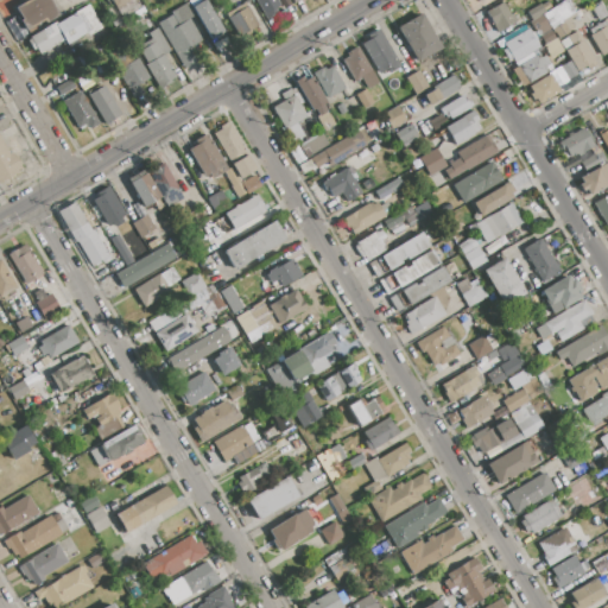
[(14,7),(26,0),(49,0),(58,16),(44,24),(42,21),(25,31),(19,20),(21,19),(14,7)]
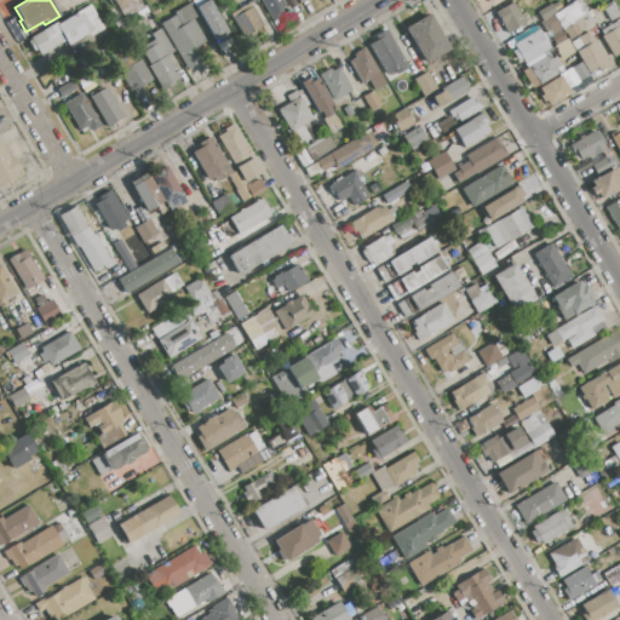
[(112,0),(135,0),(118,10),(112,0)]
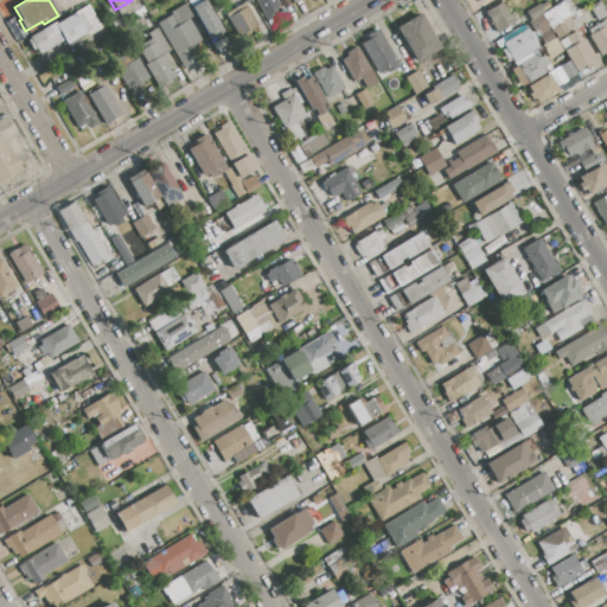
[(187,0),(200,0),(202,1),(204,0),(223,32),(210,39),(187,0)]
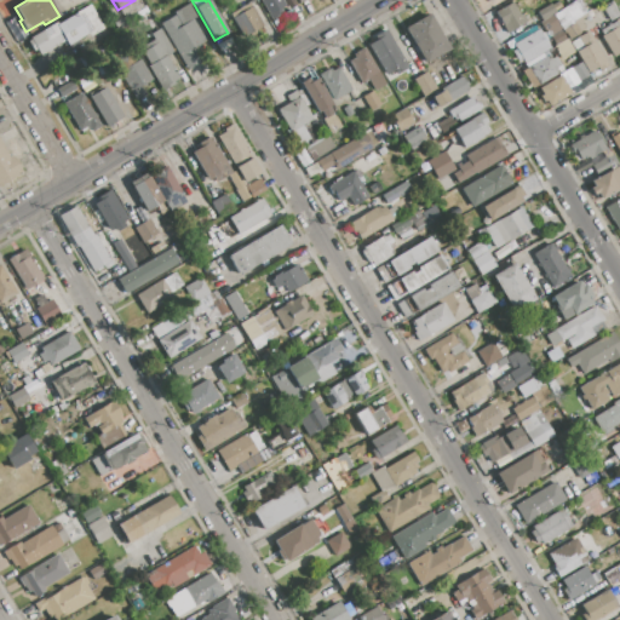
[(259,0),(281,0),(285,6),(281,9),(282,11),(279,13),(281,16),(271,21),(259,0)]
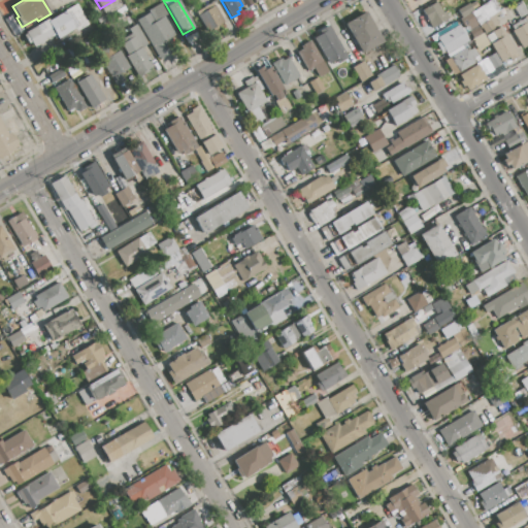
[(241,0),(250,0),(253,5),(246,8),(241,0)]
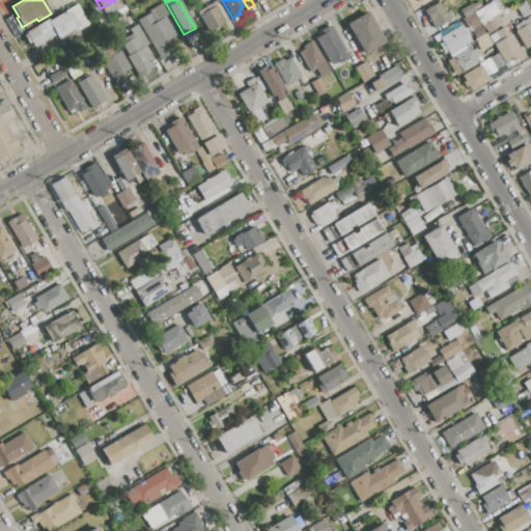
[(138,20),(149,14),(148,10),(163,2),(169,14),(165,16),(176,36),(167,42),(173,53),(161,60),(138,20)]
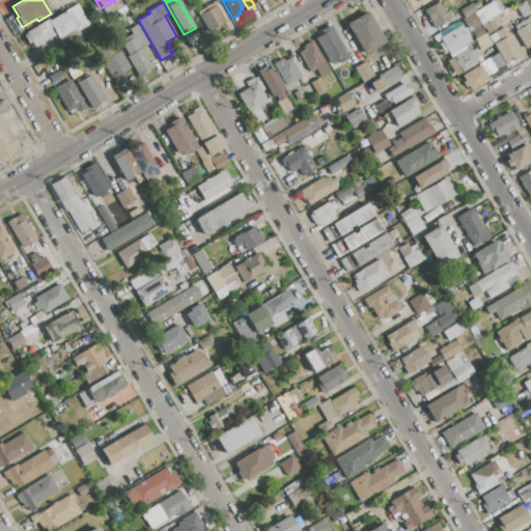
[(197,11),(214,2),(225,22),(208,32),(197,11)]
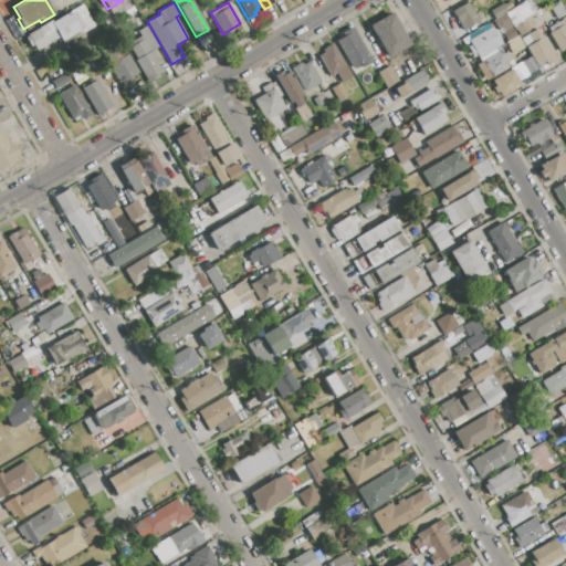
[(452,12),(468,2),(475,16),(478,13),(481,20),(463,31),(452,12)]
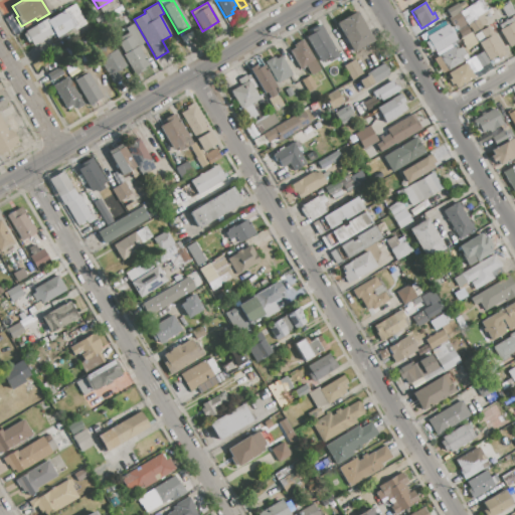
[(446,11),(458,4),(459,5),(464,2),(468,7),(459,12),(451,17),(446,11)]
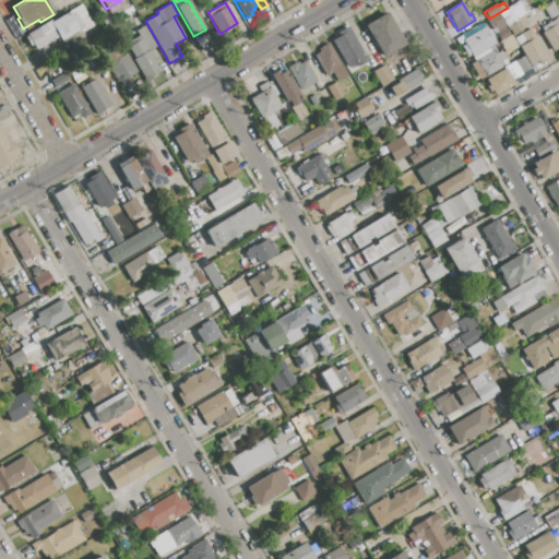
[(544,8),(552,3),(558,14),(551,20),(544,8)]
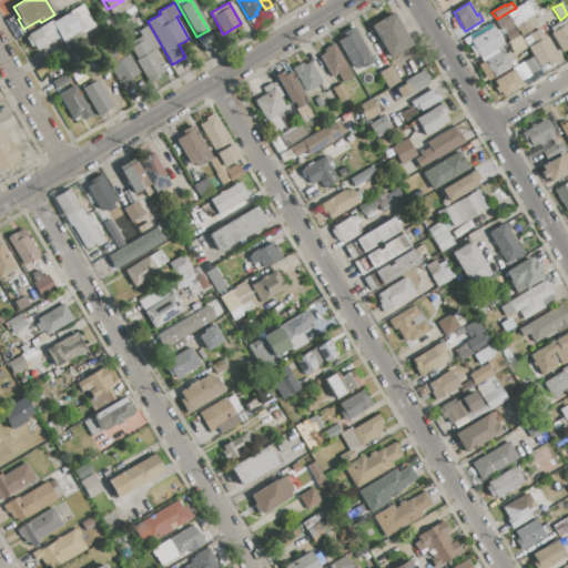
[(369,26),(393,11),(412,43),(404,48),(405,50),(389,59),(369,26)]
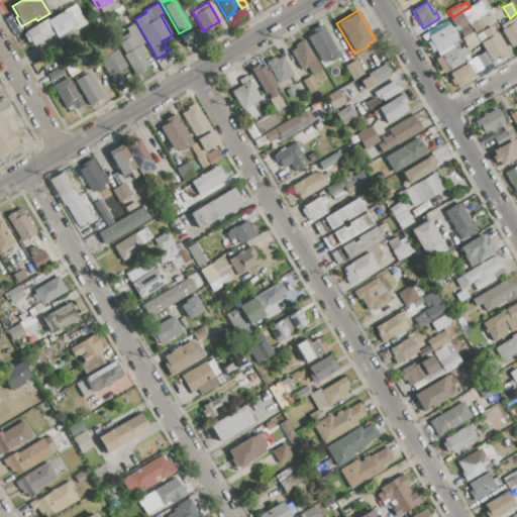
[(24,31),(44,19),(45,21),(64,11),(73,28),(56,38),(53,33),(32,45),(30,42),(26,44),(21,35),(25,33),(24,31)]
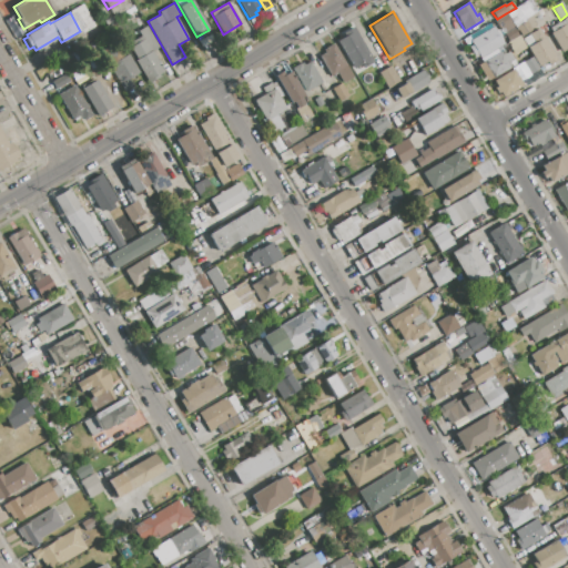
[(506,13),(515,28),(505,33),(501,28),(499,30),(494,21),(497,19),(506,13)]
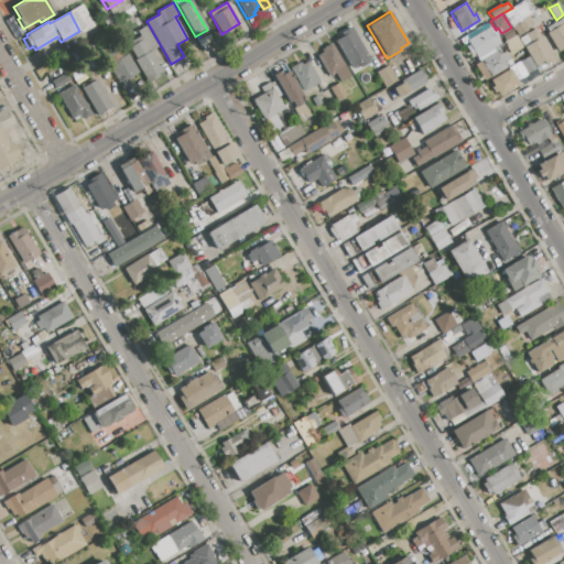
[(548,33),(549,32),(546,28),(560,20),(563,26),(563,46),(557,51),(548,33)]
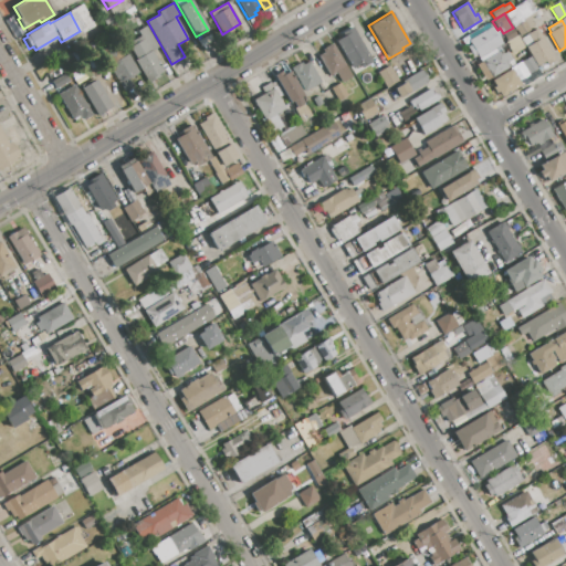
[(515,27),(524,21),(530,30),(520,35),(515,27)]
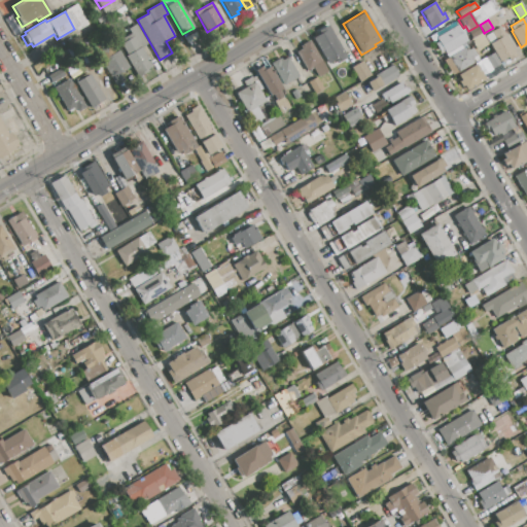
[(445,55),(443,50),(440,53),(434,44),(437,42),(435,38),(437,37),(434,33),(452,22),(455,27),(458,25),(467,41),(445,55)]
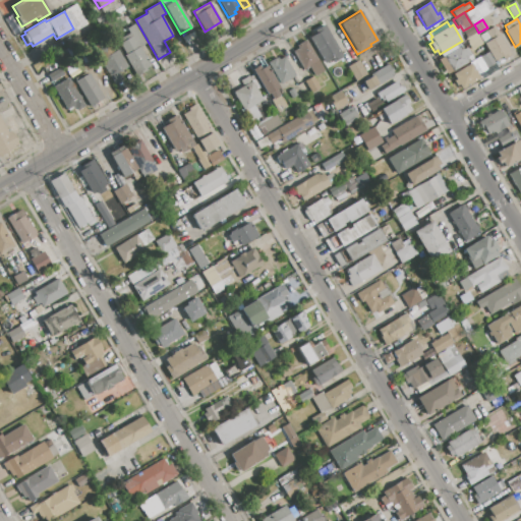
[(138,48),(150,66),(146,68),(147,70),(136,76),(124,55),(126,54),(115,35),(134,23),(146,44),(138,48)]
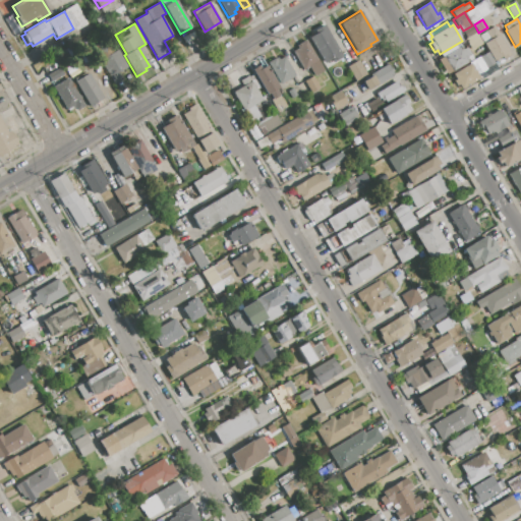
[(308,38),(314,34),(313,32),(324,24),(343,56),(333,62),(331,59),(324,63),(308,38)]
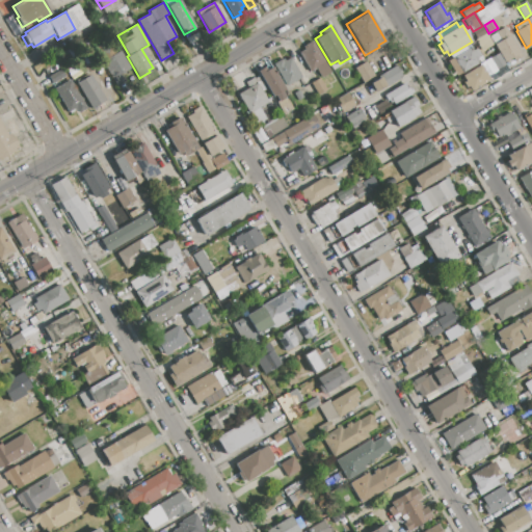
[(475,41),(485,33),(493,45),(482,51),(475,41)]
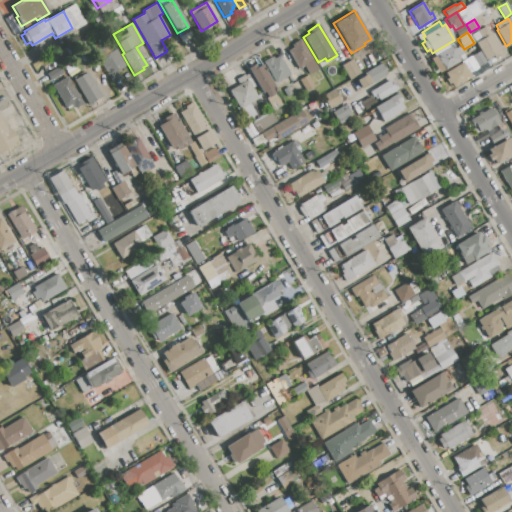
[(475,42),(490,34),(500,51),(485,59),(475,42)]
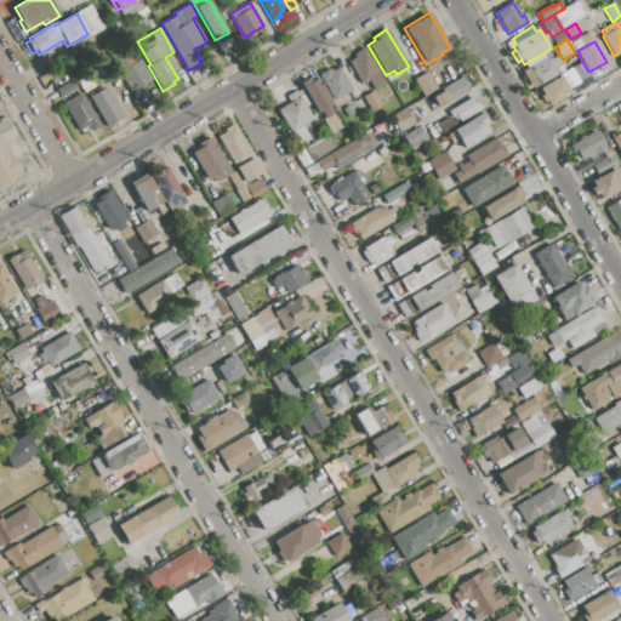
[(357,57),(354,53),(364,47),(387,84),(376,90),(370,80),(363,84),(349,62),(357,57)]
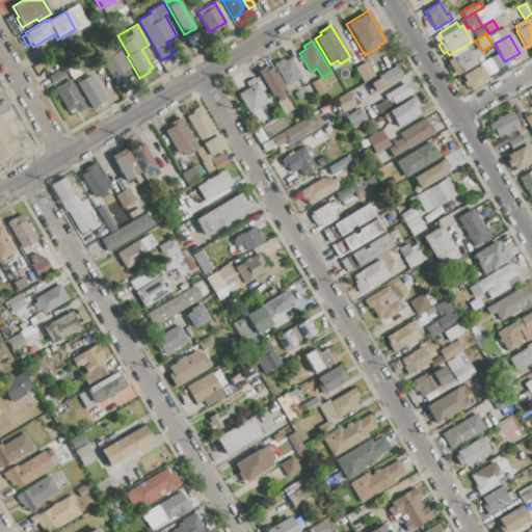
[(453,59),(471,48),(472,51),(477,48),(484,60),(461,74),(458,69),(456,70),(453,63),(455,62),(453,59)]
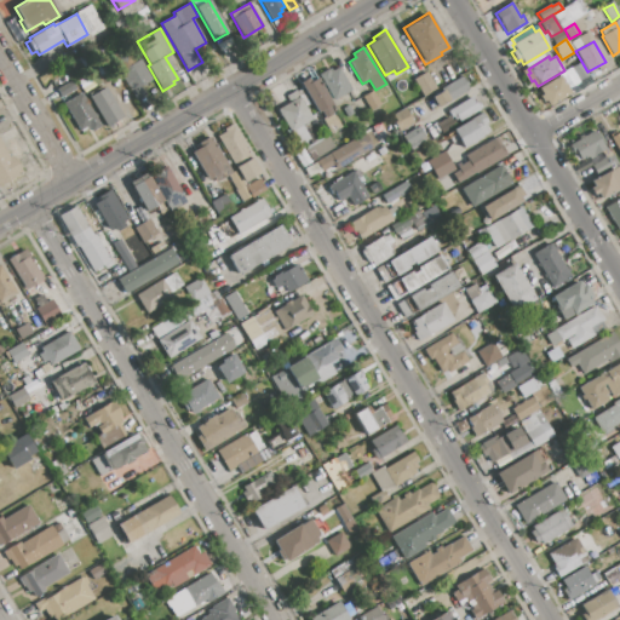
[(136,101),(119,72),(139,59),(151,80),(142,86),(147,93),(136,101)]
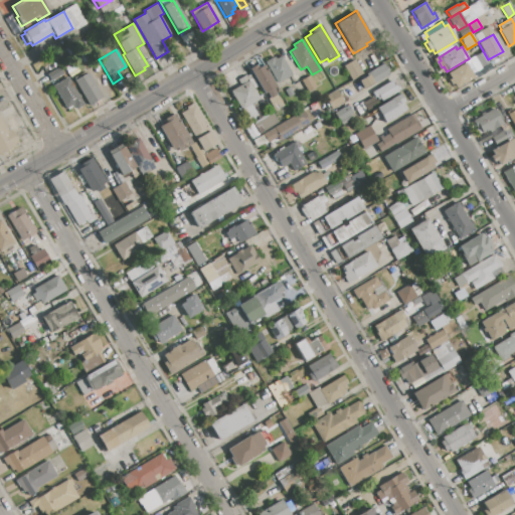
[(474,56),(482,51),(489,63),(481,68),(474,56)]
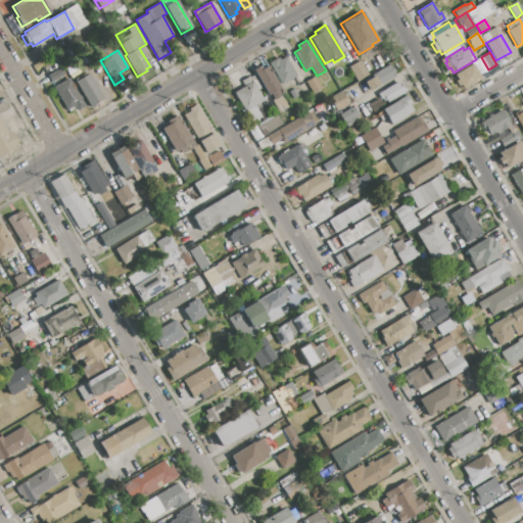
[(360,60),(371,54),(379,68),(369,75),(360,60)]
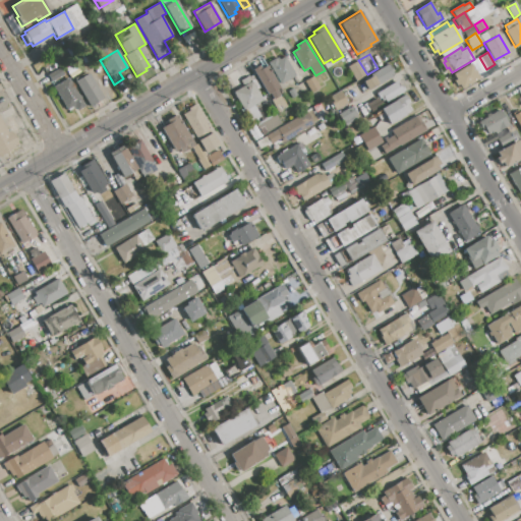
[(268,62),(278,56),(280,59),(284,56),(295,75),(281,84),(268,62)]
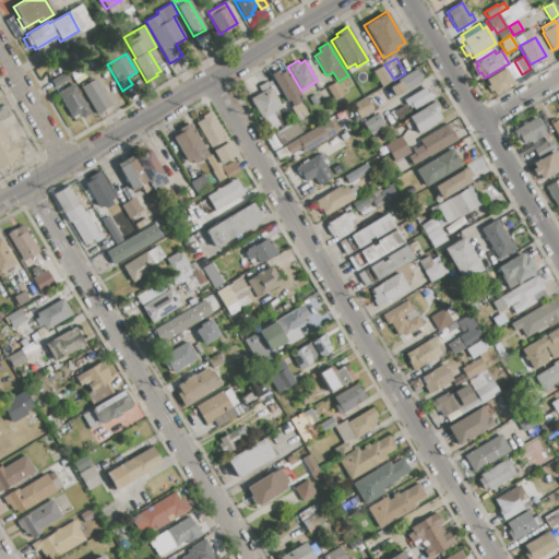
[(372,72),(384,64),(394,80),(382,87),(372,72)]
